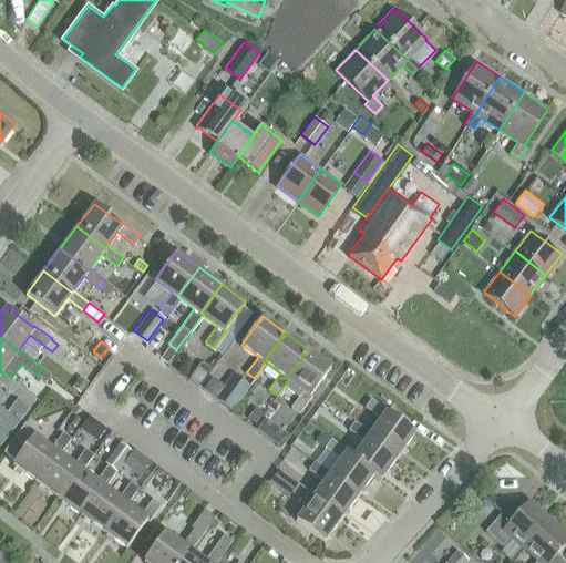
[(299,395),(291,406),(299,411),(311,395),(310,393),(330,366),(308,349),(286,378),(288,379),(285,385),(299,395)]
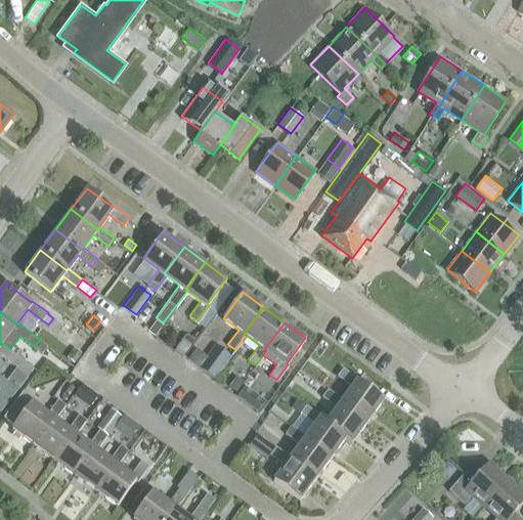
[(183,354),(195,338),(188,333),(185,334),(175,349),(183,354)]
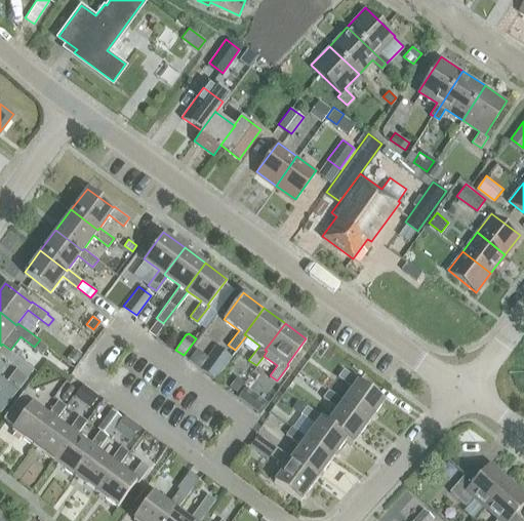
[(0,353),(28,374),(33,366),(10,350),(2,344),(1,346),(0,345),(0,353)]
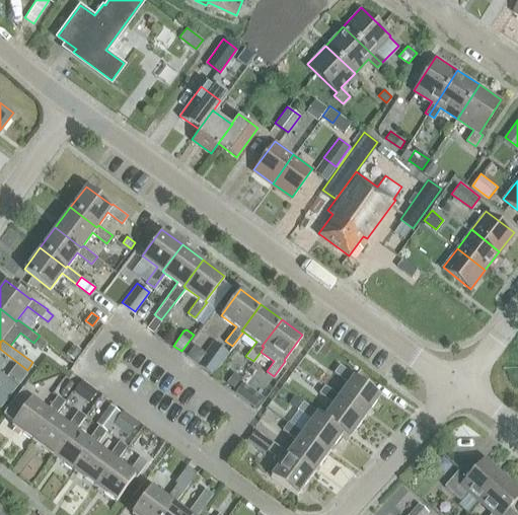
[(199,363),(212,373),(229,350),(216,341),(199,363)]
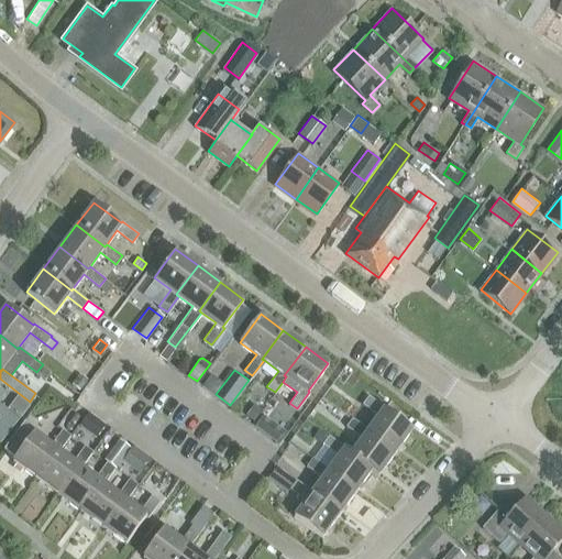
[(411,428),(384,408),(385,406),(368,394),(362,403),(378,414),(367,428),(366,430),(395,451),(411,428)]
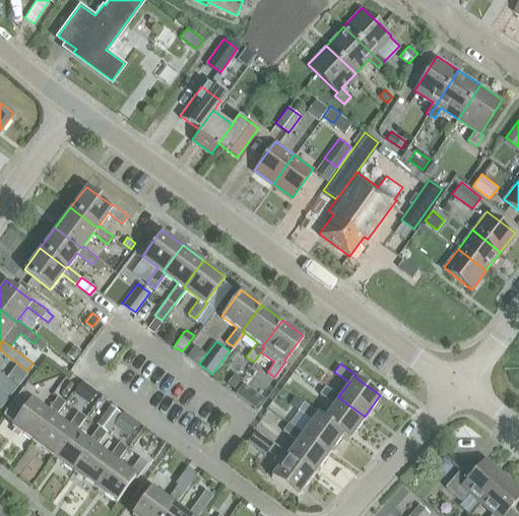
[(0,405),(0,406),(17,384),(0,370),(0,405)]
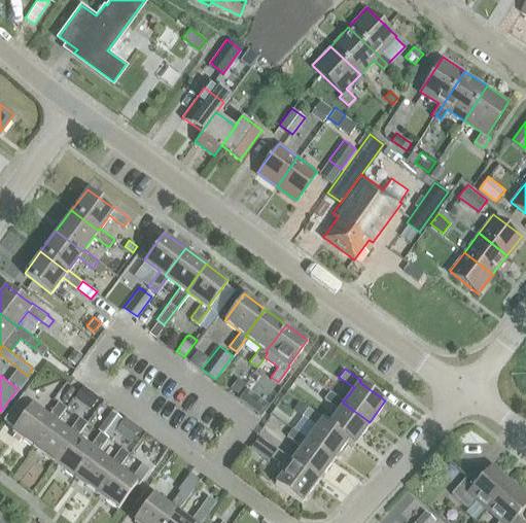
[(231,387),(238,392),(245,382),(238,377),(231,387)]
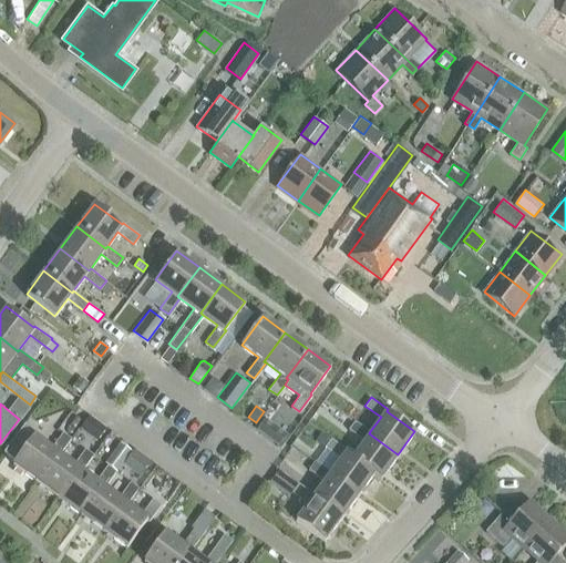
[(90,415),(81,427),(96,439),(106,426),(90,415)]
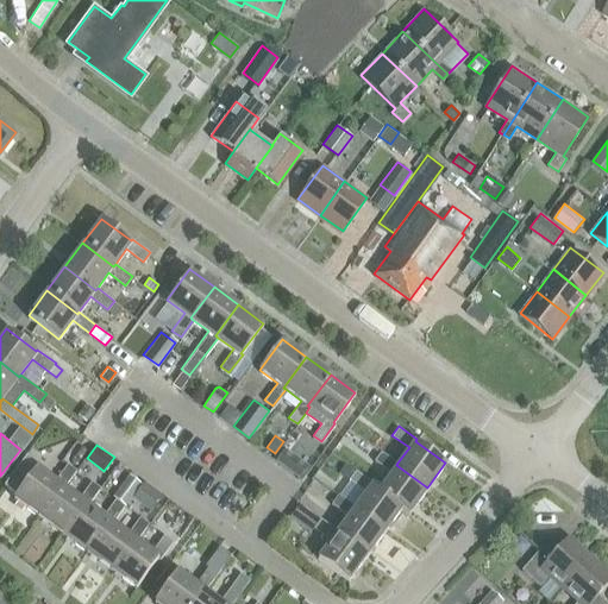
[(277,458),(300,474),(308,464),(286,447),(277,458)]
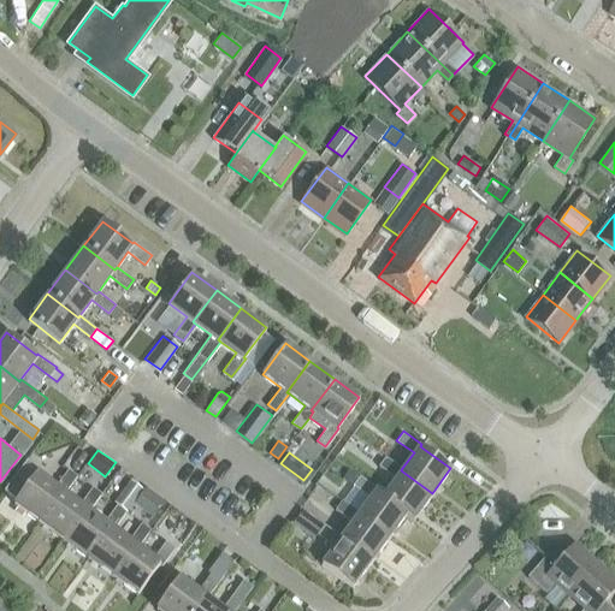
[(402,468),(385,456),(379,464),(396,478),(383,494),(407,512),(406,512),(414,518),(432,493),(401,470),(402,468)]
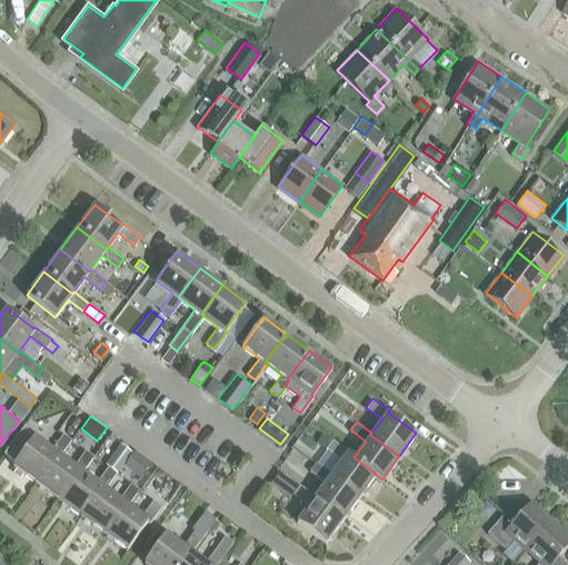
[(63,432),(51,448),(35,436),(37,432),(25,423),(3,452),(16,461),(13,465),(37,482),(58,453),(60,454),(71,438),(63,432)]
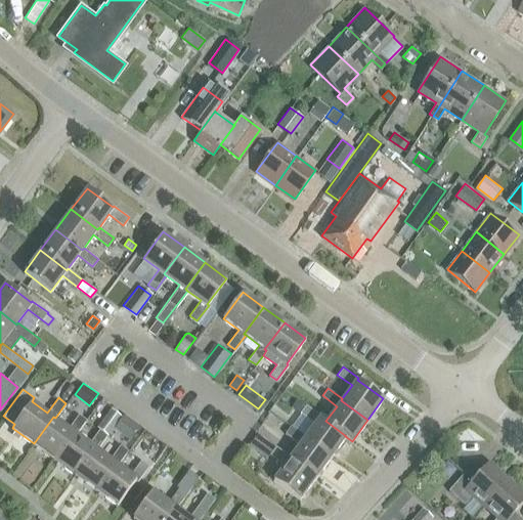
[(306,403),(300,412),(315,422),(305,435),(304,437),(331,457),(345,436),(346,436),(325,421),(320,417),(321,415),(306,403)]
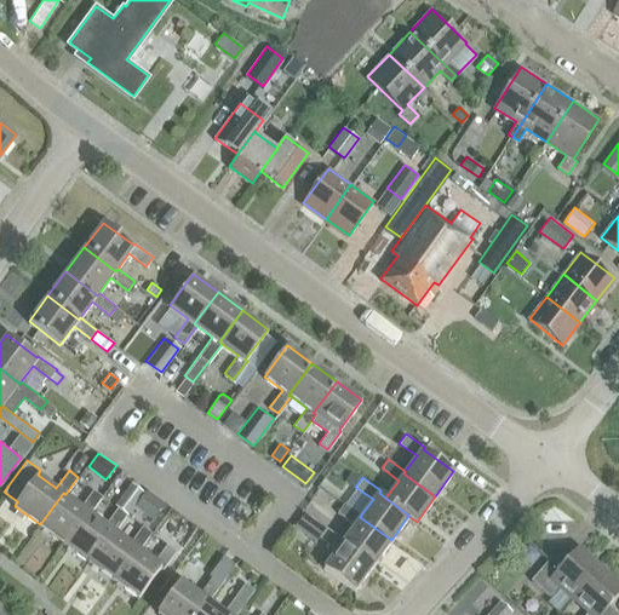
[(143,490),(132,482),(116,504),(127,512),(143,490)]
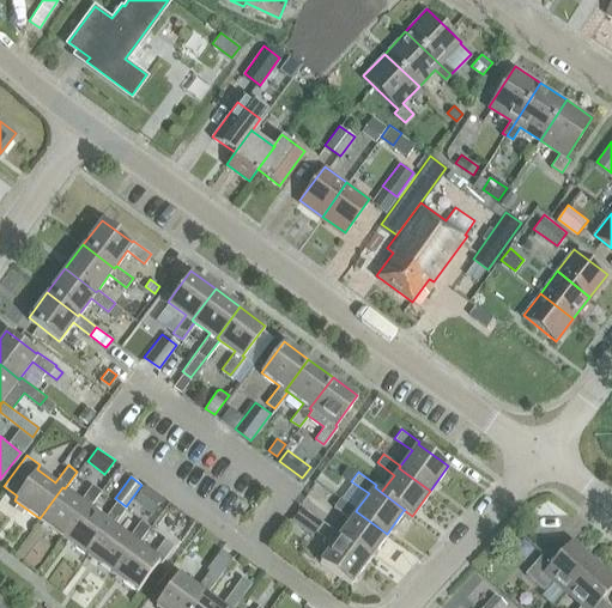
[(40,518),(64,536),(86,505),(89,506),(102,490),(92,482),(80,500),(65,488),(62,487),(40,518)]
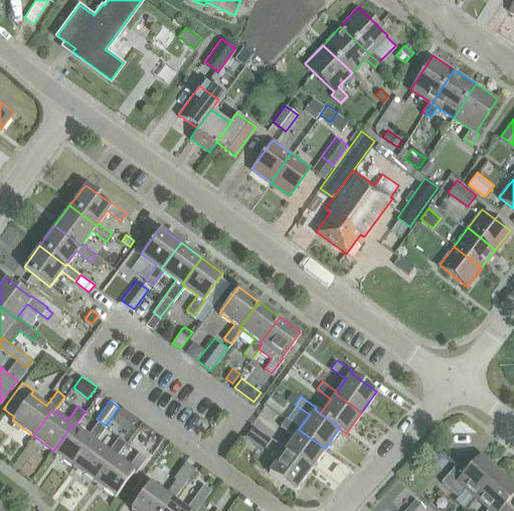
[(137,416),(123,406),(113,419),(128,430),(137,416)]
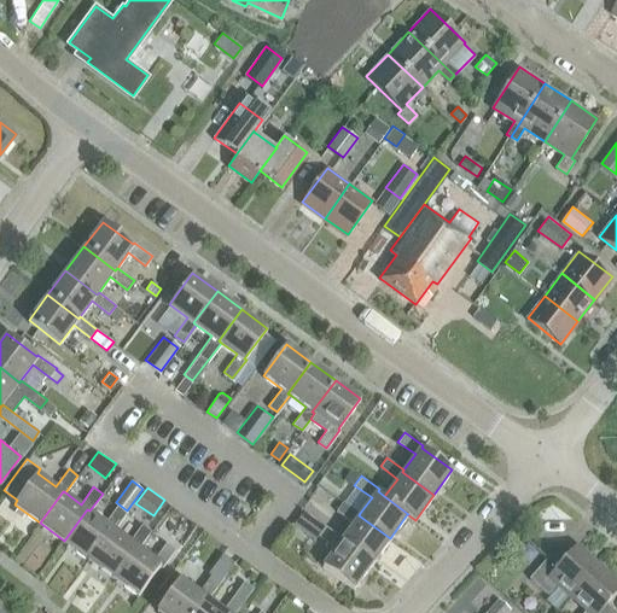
[(360,513),(343,501),(336,509),(354,523),(342,538),(341,541),(372,564),(390,538),(359,515),(360,513)]
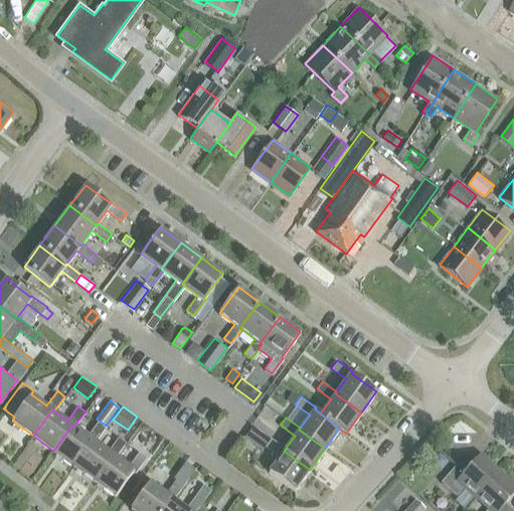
[(53,451),(73,466),(93,440),(95,441),(106,427),(99,420),(88,436),(74,426),(72,424),(53,451)]
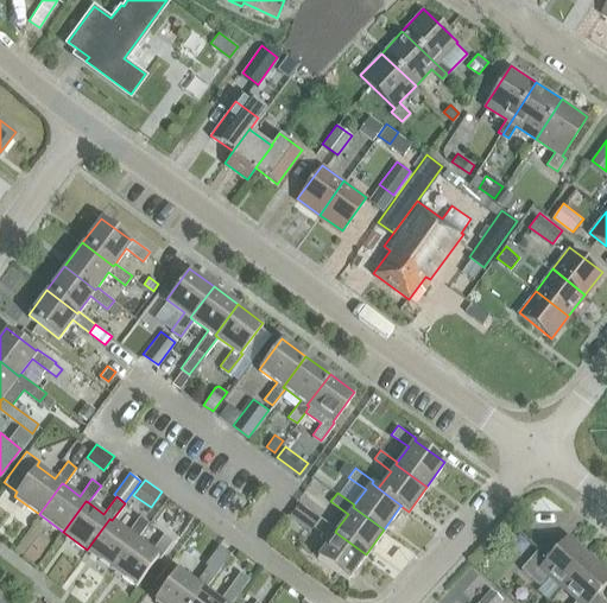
[(348,578),(366,554),(335,532),(336,529),(299,502),(290,515),(310,529),(313,526),(330,538),(317,556),(348,578)]
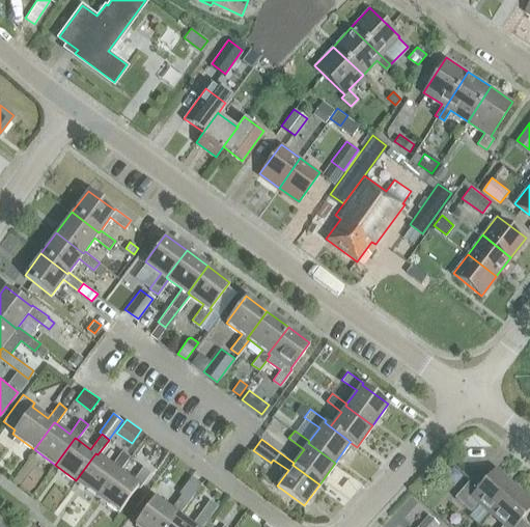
[(98,454),(95,453),(76,480),(98,496),(117,469),(119,470),(130,455),(122,449),(111,465),(98,454)]
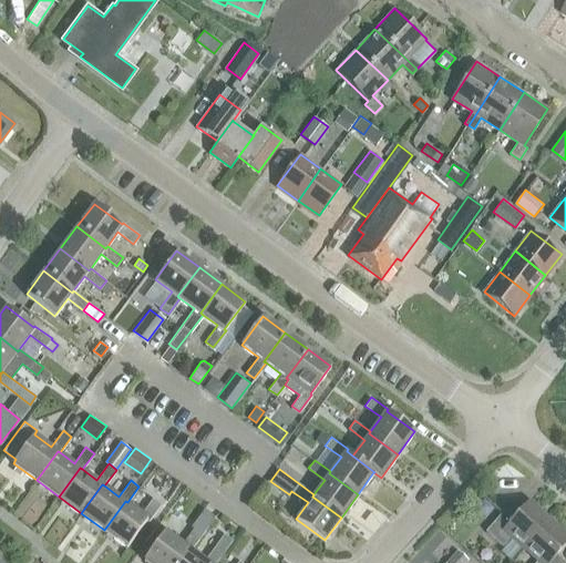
[(127,502),(125,501),(104,530),(126,546),(147,519),(148,520),(162,503),(153,497),(142,513),(127,502)]
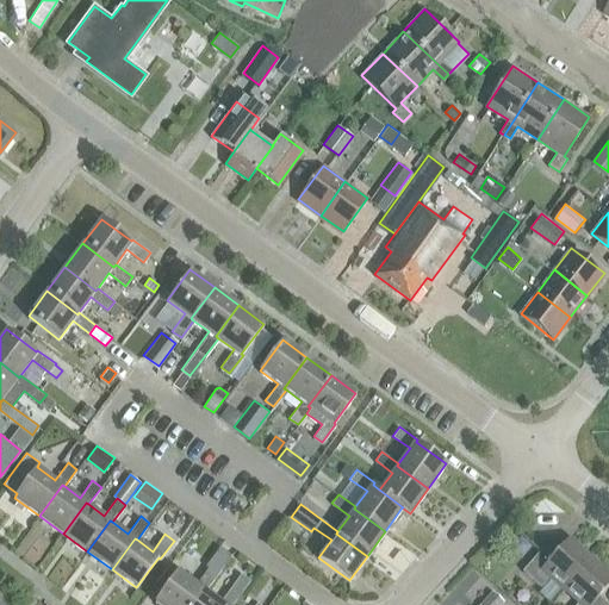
[(565,585),(590,557),(570,538),(554,555),(544,544),(521,568),(539,584),(550,572),(565,585)]
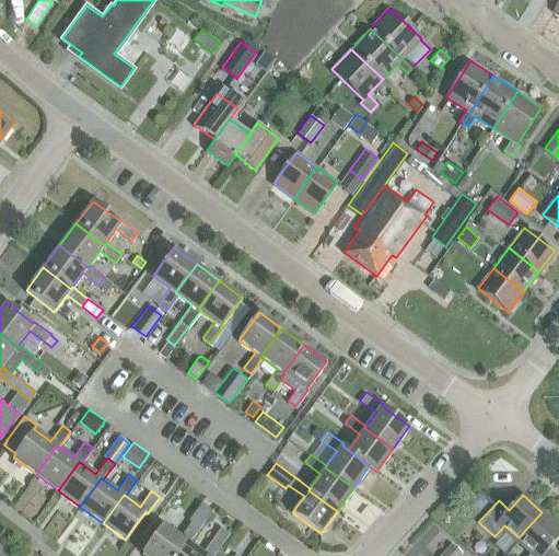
[(212,508),(201,500),(188,518),(191,520),(179,535),(163,523),(142,552),(147,555),(173,555),(186,540),(187,542),(212,508)]
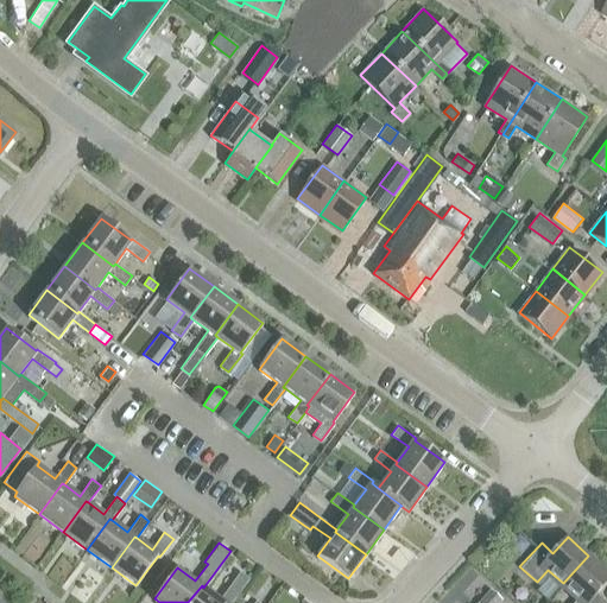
[(606,571),(588,556),(563,583),(577,596),(570,602),(601,602),(605,601),(596,592),(606,579),(606,571)]
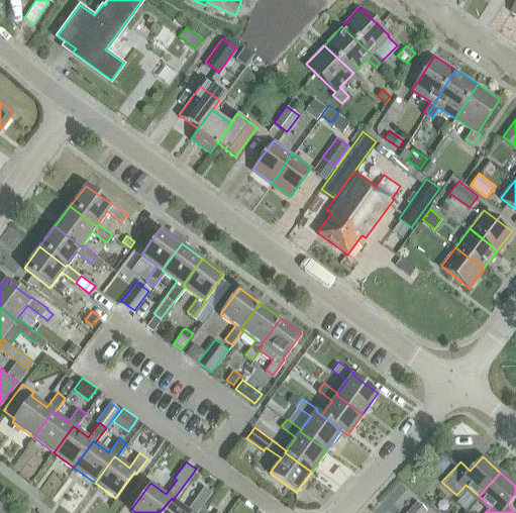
[(172,498),(160,512),(195,512),(211,491),(204,485),(186,509),(173,500),(172,498)]
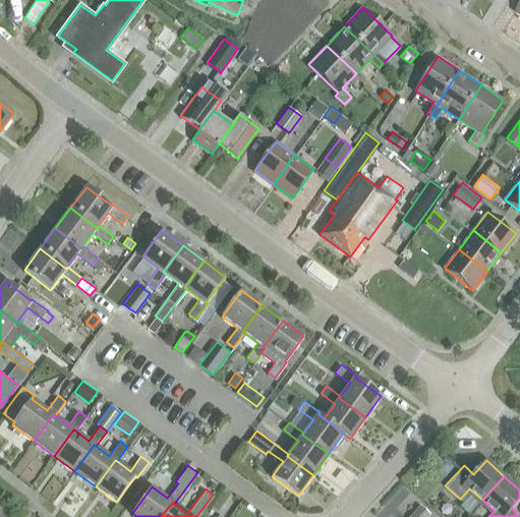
[(409,516),(426,516),(430,512),(420,504),(409,516)]
